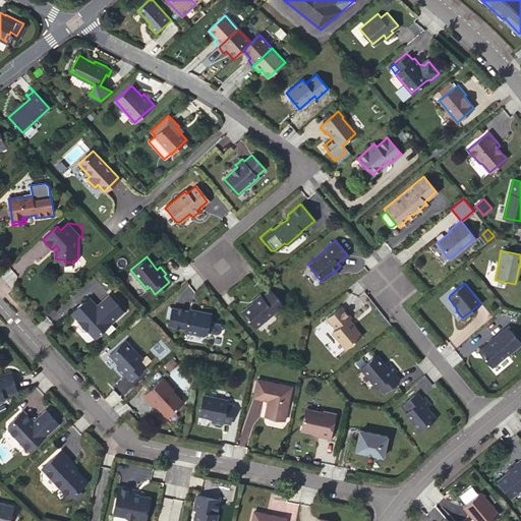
[(280,305),(269,290),(261,296),(257,294),(249,300),(250,301),(239,310),(251,327),(280,305)]
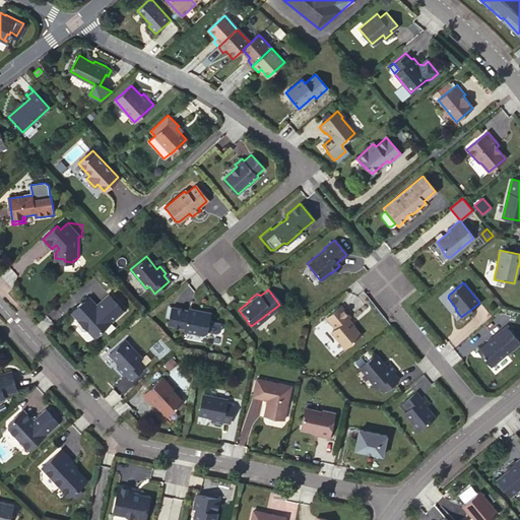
[(108,296),(95,307),(88,298),(81,304),(82,305),(78,309),(77,308),(71,313),(78,321),(76,322),(76,326),(81,332),(85,332),(86,330),(93,338),(123,312),(108,296)]
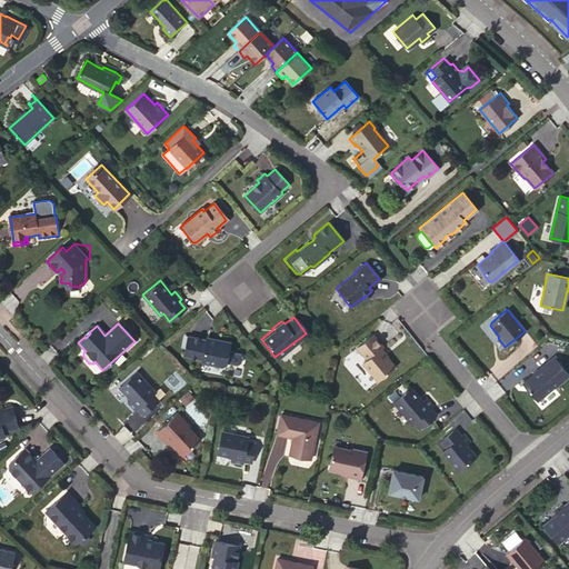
[(186,336),(180,335),(176,353),(181,355),(186,336)]
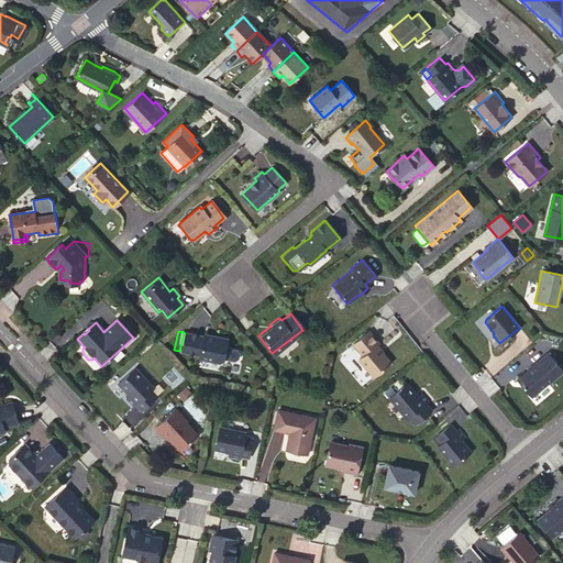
[(362,355),(357,359),(372,376),(389,362),(375,345),(378,343),(368,331),(352,343),(362,355)]
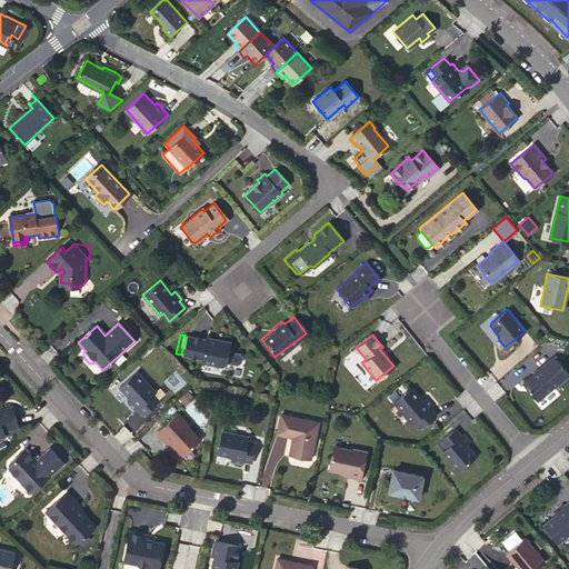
[(240,357),(238,352),(227,350),(229,341),(215,339),(215,340),(205,338),(205,339),(186,336),(181,355),(200,359),(199,361),(220,366),(223,363),(225,362),(236,363),(239,362),(240,357)]
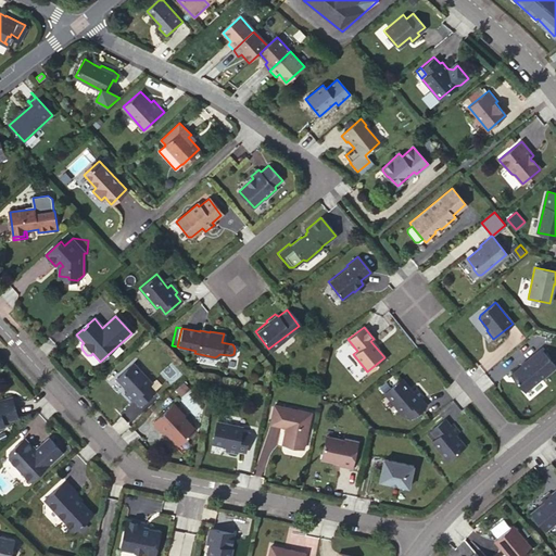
[(527,361),(510,375),(525,392),(542,378),(555,367),(540,349),(527,361)]
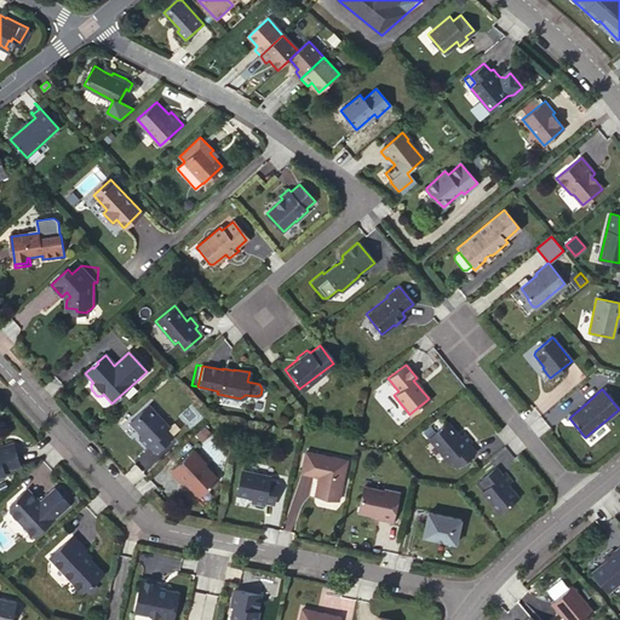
[(145,406),(128,423),(142,436),(137,441),(145,448),(148,446),(155,453),(171,437),(165,430),(167,428),(145,406)]
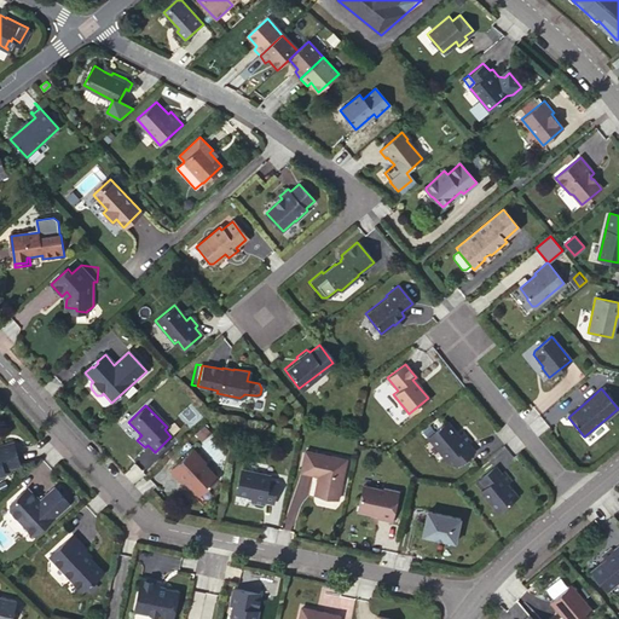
[(446,422),(428,438),(446,461),(450,458),(456,466),(473,451),(467,444),(470,441),(463,433),(458,437),(446,422)]
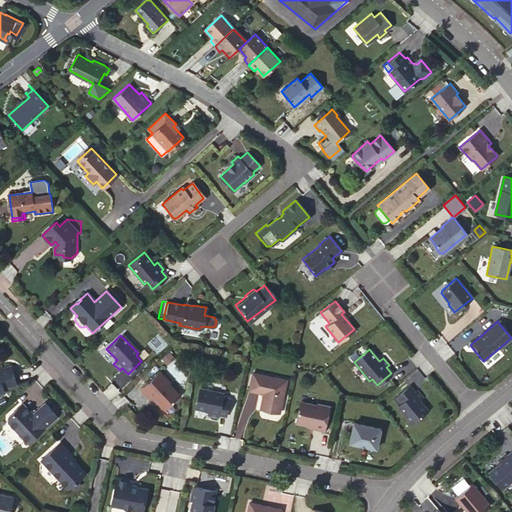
[(167,352),(160,358),(165,364),(172,357),(167,352)]
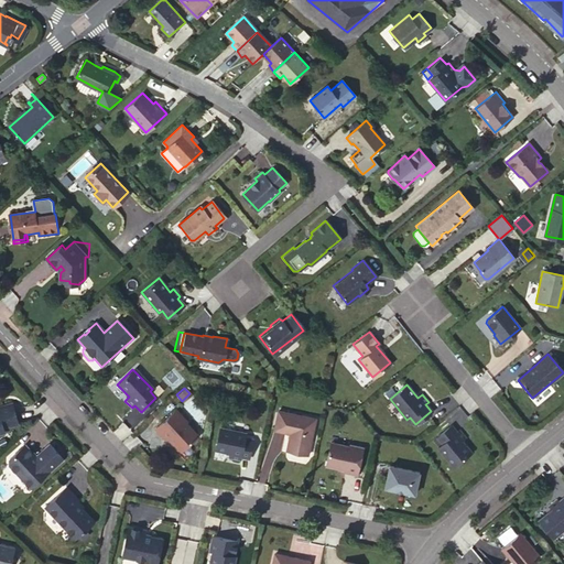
[(0,429),(2,429),(1,424),(17,420),(9,399),(0,401),(0,429)]
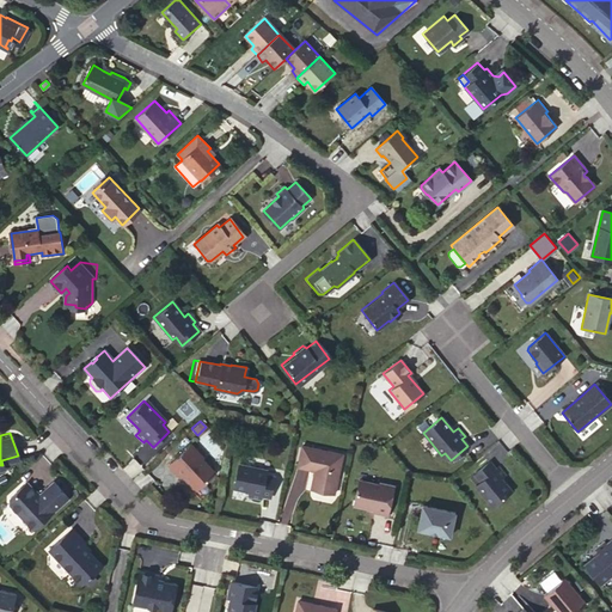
[(189,444),(167,465),(179,477),(182,475),(195,489),(214,472),(201,458),(202,457),(189,444)]
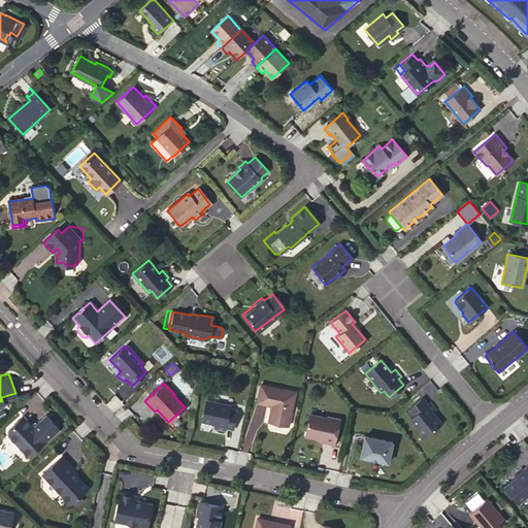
[(266,422),(287,426),(294,392),(259,385),(255,402),(270,405),(266,422)]
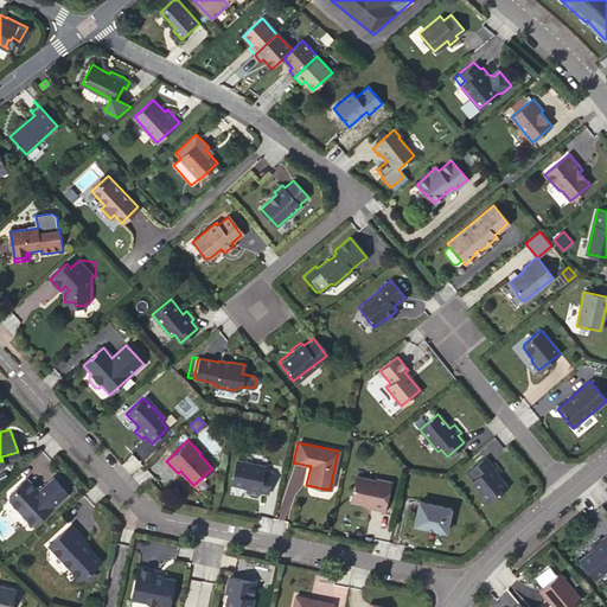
[(471,481),(487,502),(506,486),(497,474),(500,471),(493,462),(491,465),(485,458),(470,470),(477,477),(471,481)]
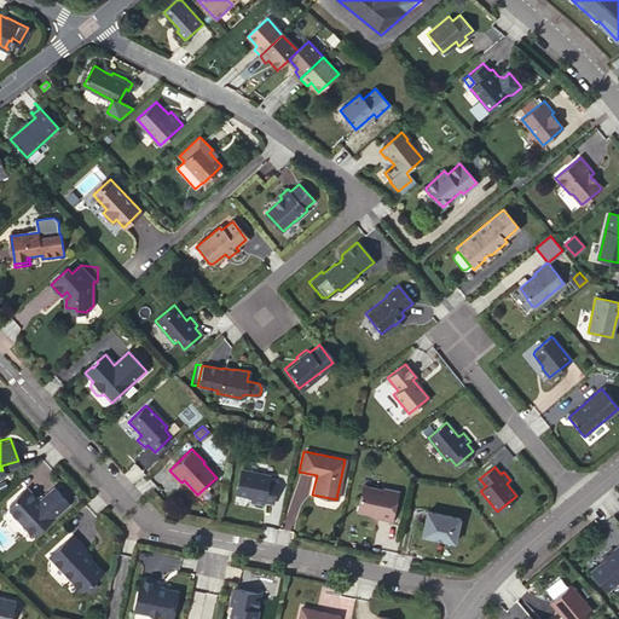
[(268,475),(239,469),(235,493),(253,497),(250,503),(262,505),(262,502),(272,503),(276,482),(267,481),(268,475)]
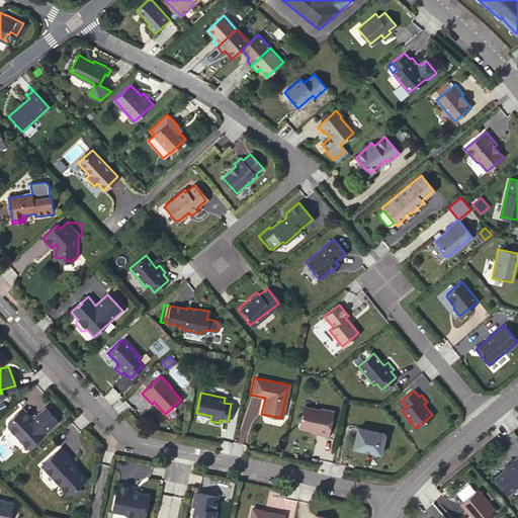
[(327,436),(332,411),(320,409),(320,410),(303,406),(297,427),(316,431),(315,434),(327,436)]
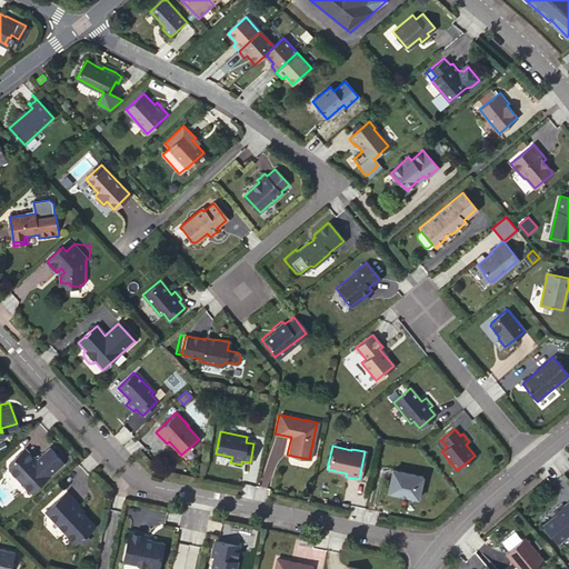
[(8,461),(7,467),(28,491),(61,462),(49,448),(35,460),(23,448),(8,461)]
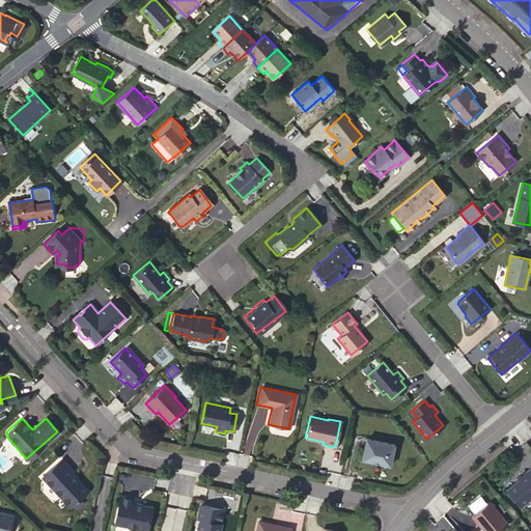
[(393,444),(365,439),(361,458),(389,465),(393,444)]
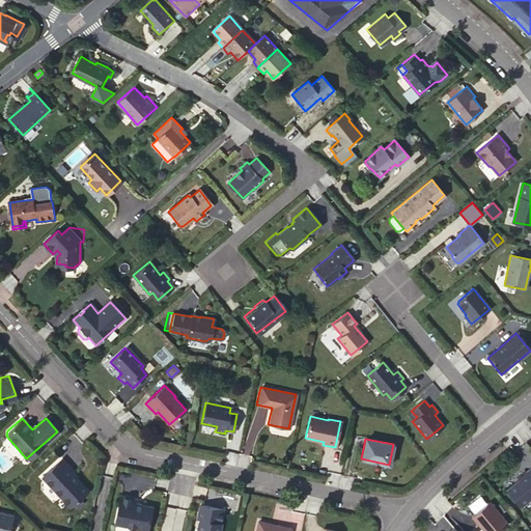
[(61,459),(40,478),(66,507),(70,507),(86,493),(70,474),(72,472),(61,459)]
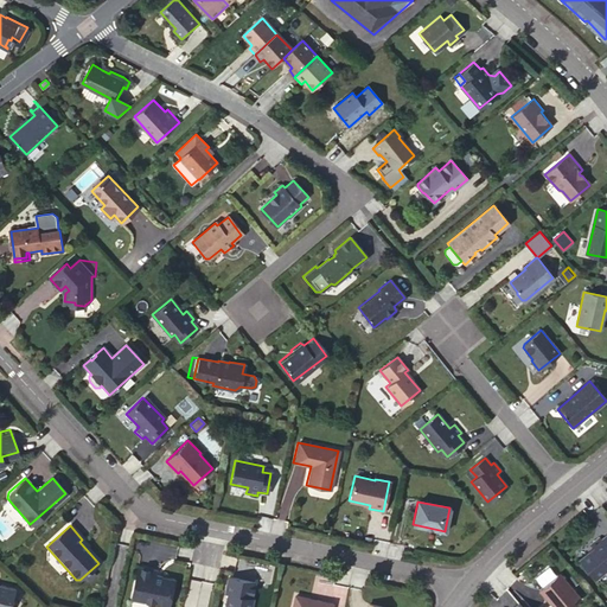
[(606,536),(602,541),(600,538),(592,544),(595,549),(581,561),(595,579),(606,569),(606,536)]
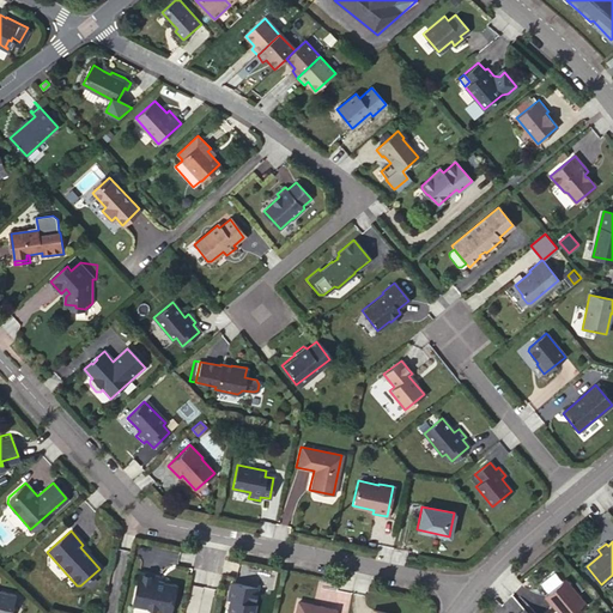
[(133,605),(145,608),(150,612),(157,612),(158,612),(162,612),(170,612),(177,586),(164,583),(164,584),(158,583),(159,576),(140,572),(133,605)]
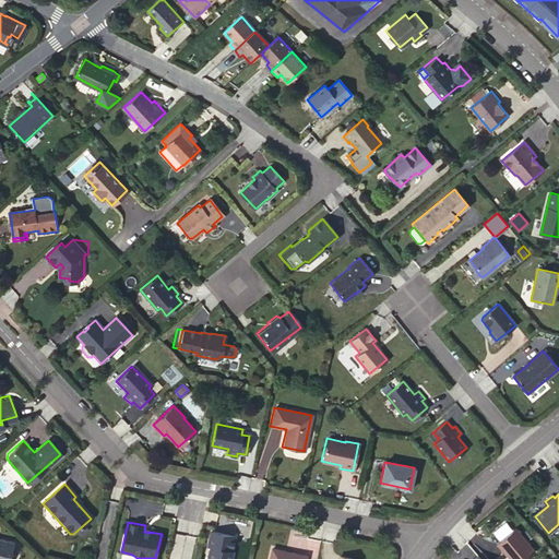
[(515,528),(497,544),(509,558),(524,558),(525,558),(534,551),(515,528)]
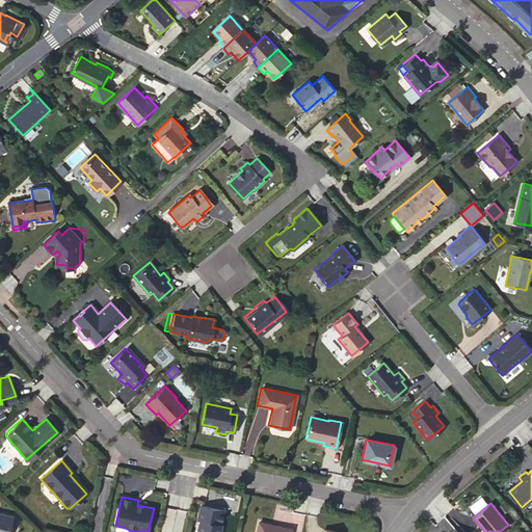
[(222,510),(202,505),(198,521),(202,521),(198,531),(219,531),(221,524),(220,524),(222,510)]
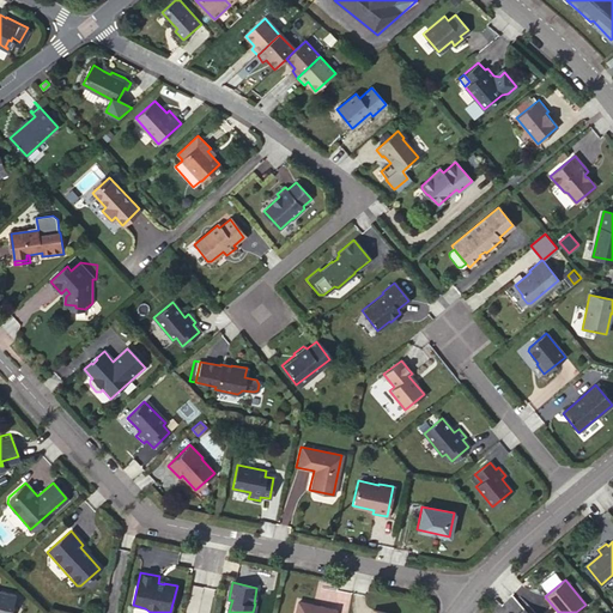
[(0,612),(12,612),(17,594),(1,592),(1,593),(0,592),(0,612)]
